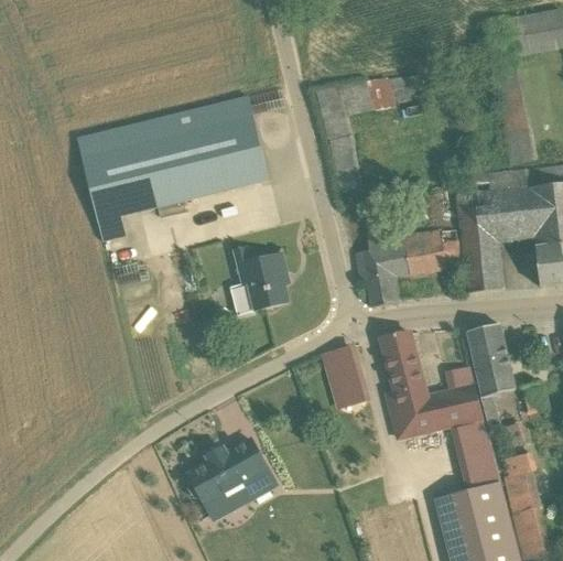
[(486,20),(494,60),(515,56),(562,47),(562,17),(562,9),(486,20)]
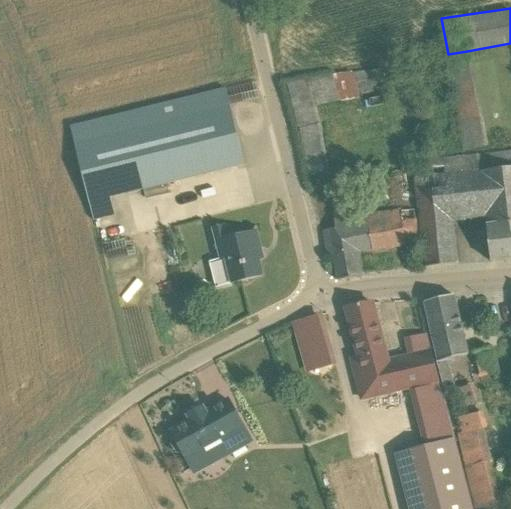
[(377,87),(377,77),(375,66),(352,70),(352,69),(332,72),(332,71),(285,81),(308,174),(329,169),(316,104),(358,96),(357,92),(373,90),(373,88),(377,87)]
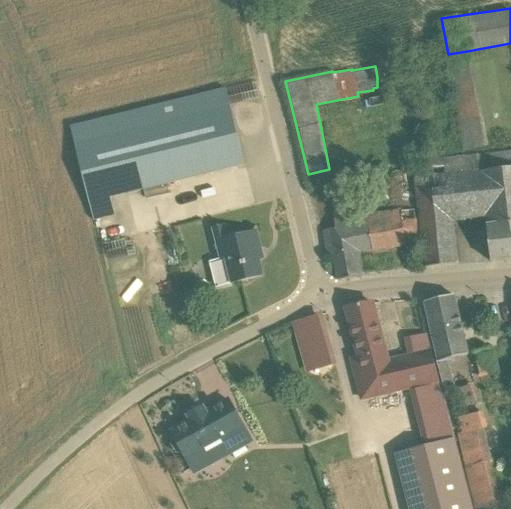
[(244,162),(230,104),(225,86),(70,124),(94,218),(114,213),(110,195),(244,162)]
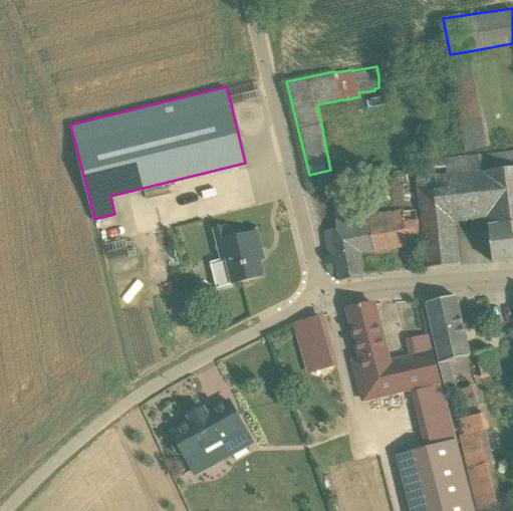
[(464,128),(465,145),(484,144),(483,125),(464,128)]
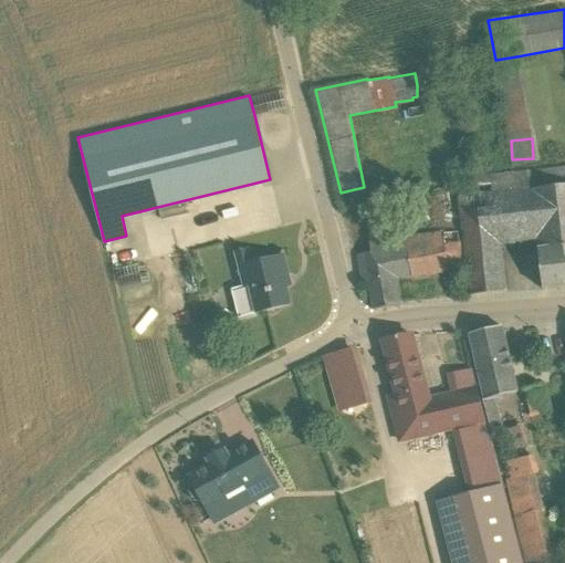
[(564,167),(458,179),(470,293),(504,290),(499,240),(536,236),(543,287),(564,284),(564,167)]
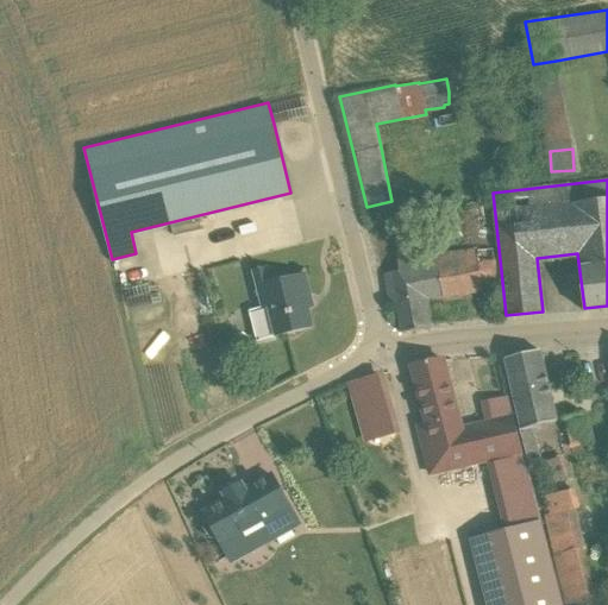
[(491,247),(475,250),(475,247),(434,251),(434,235),(395,238),(399,270),(384,271),(388,302),(396,301),(401,331),(431,327),(427,297),(497,287),(491,247)]
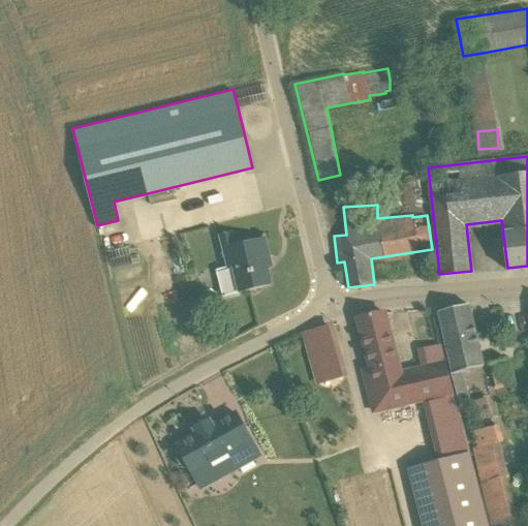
[(270,254),(265,237),(234,244),(230,231),(219,234),(227,265),(215,269),(221,295),(271,282),(265,256),(270,254)]
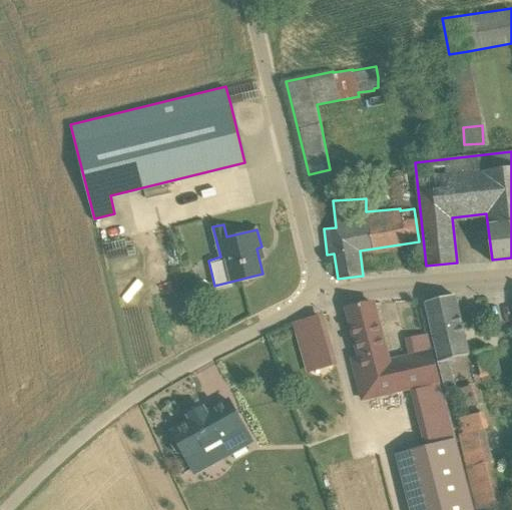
[(209,284),(194,274),(183,291),(198,301),(209,284)]
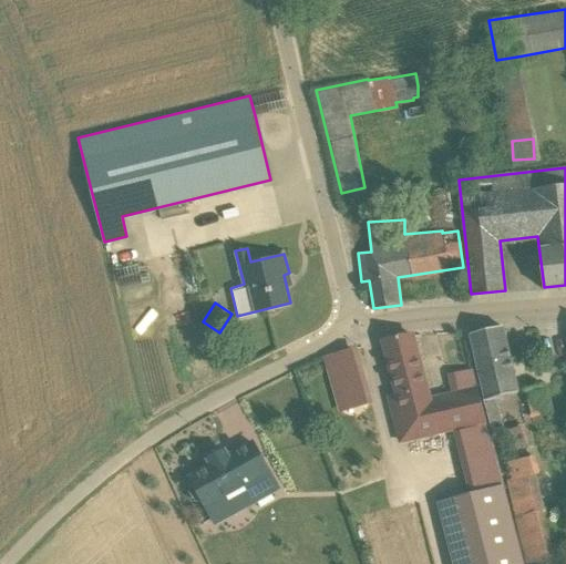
[(502,325),(470,332),(485,399),(493,428),(503,426),(497,396),(517,391),(502,325)]
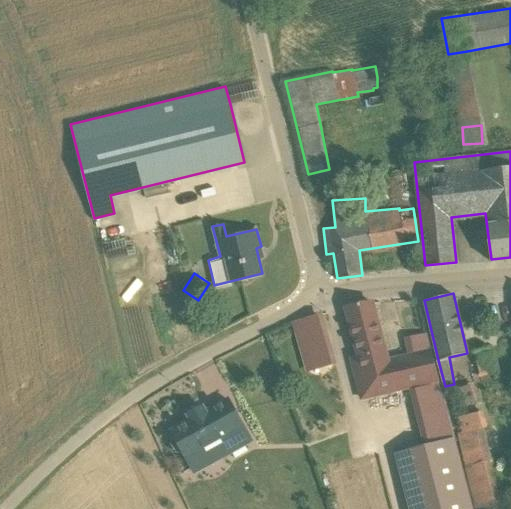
[(376,391),(411,383),(438,377),(432,350),(388,361),(372,300),(346,306),(358,354),(351,356),(360,395),(376,391)]
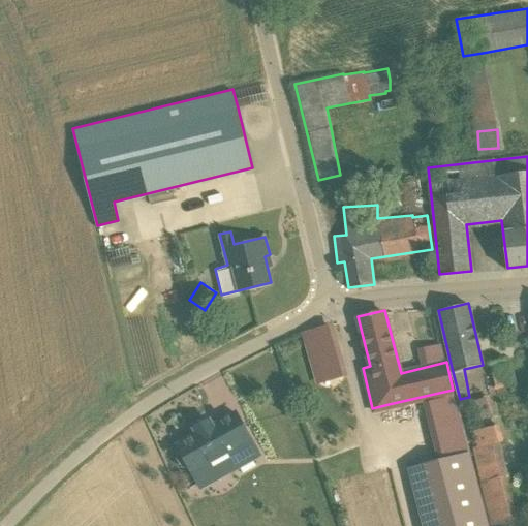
[(328,323),(313,327),(302,330),(312,368),(339,361),(328,323)]
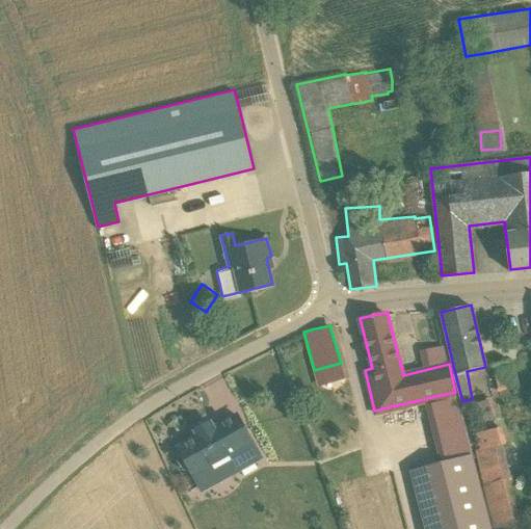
[(474,400),(476,416),(495,414),(493,398),(474,400)]
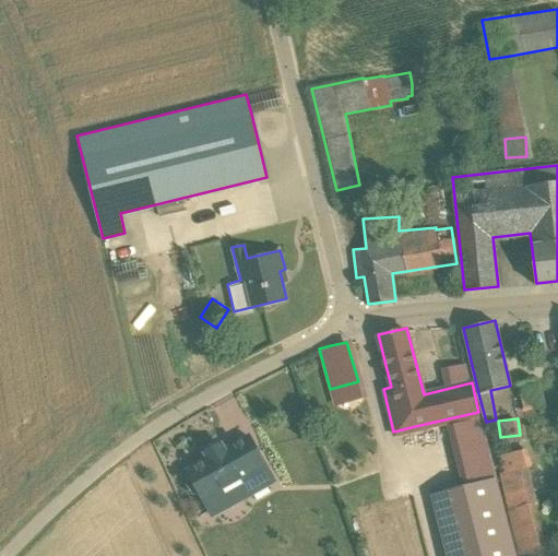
[(266,469),(250,438),(189,471),(194,482),(189,484),(196,496),(201,494),(205,503),(241,483),(249,497),(269,487),(260,472),(266,469)]
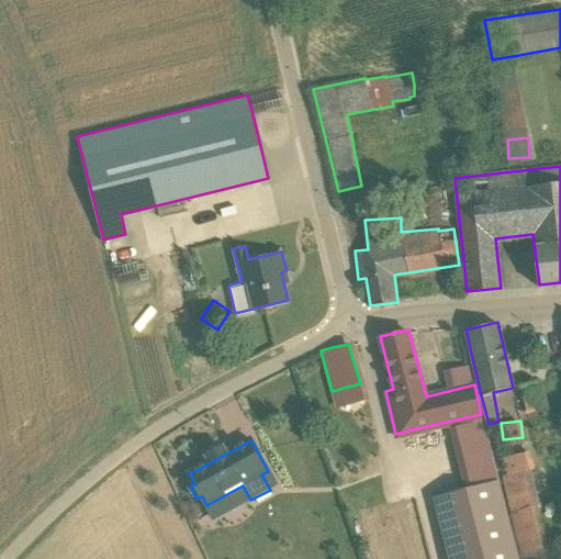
[(535,467),(530,448),(502,455),(506,473),(502,474),(522,558),(552,558),(551,554),(550,554),(538,503),(529,469),(535,467)]
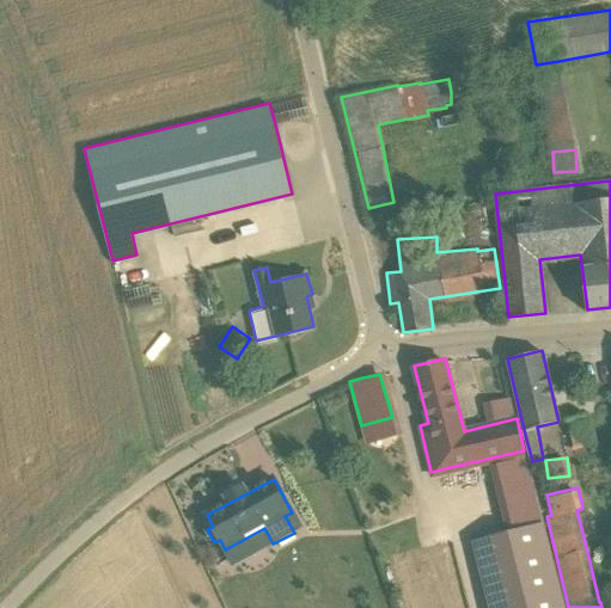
[(566,607),(543,522),(474,540),(489,607),(566,607)]
